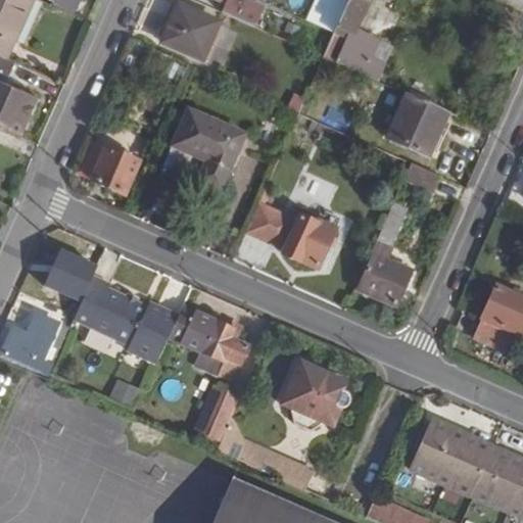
[(34,0),(0,0),(0,55),(7,58),(34,0)]
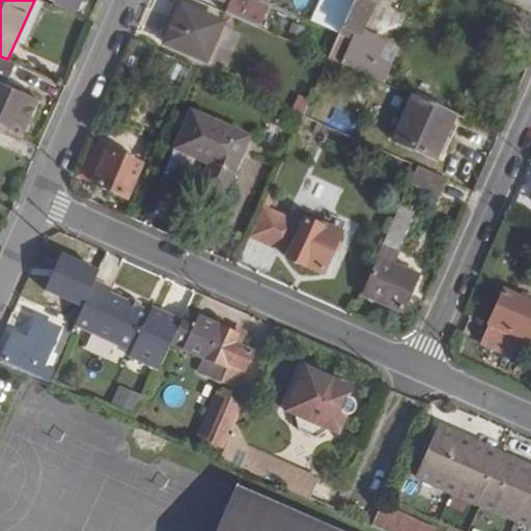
[(55,0),(53,5),(73,15),(79,0),(55,0)]
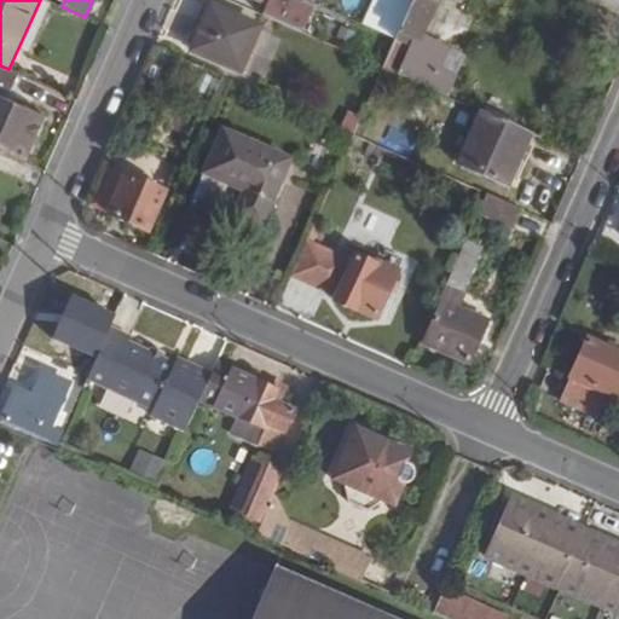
[(246,0),(264,9),(260,16),(301,34),(313,7),(295,0),(277,0),(246,0)]
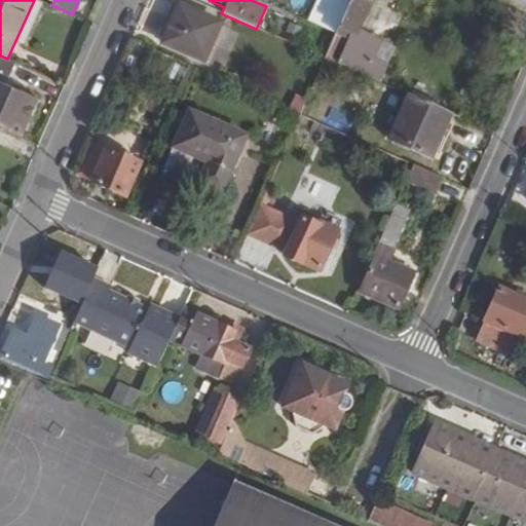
[(337,28),(349,34),(336,64),(380,83),(387,66),(376,60),(384,42),(358,31),(371,0),(387,0),(348,0),(348,2),(337,28)]
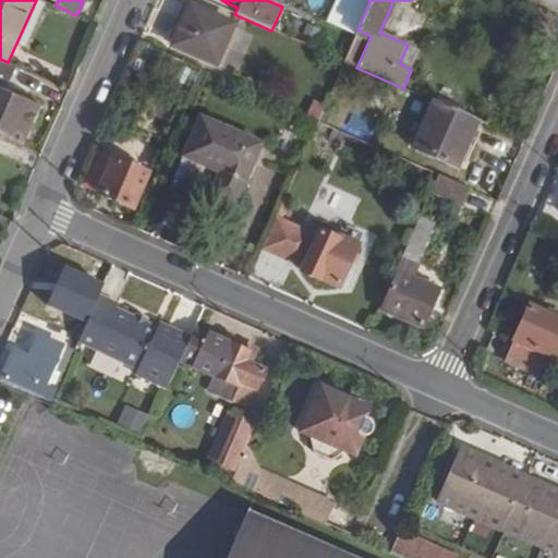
[(233,24),(189,4),(170,46),(215,67),(233,24)]
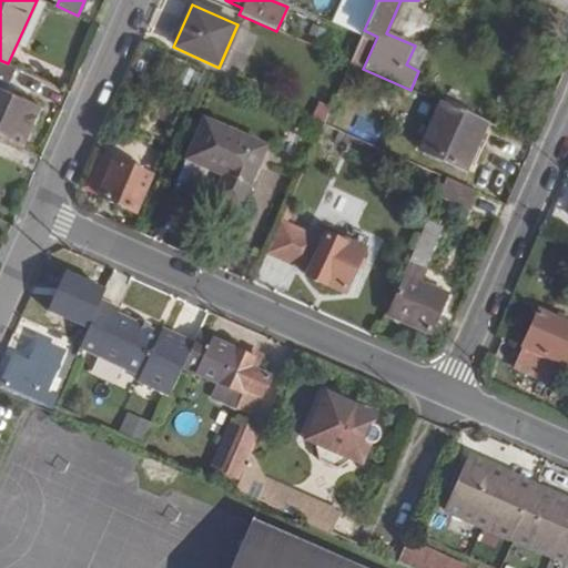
[(377,37),(364,30),(350,63),(363,69),(377,37)]
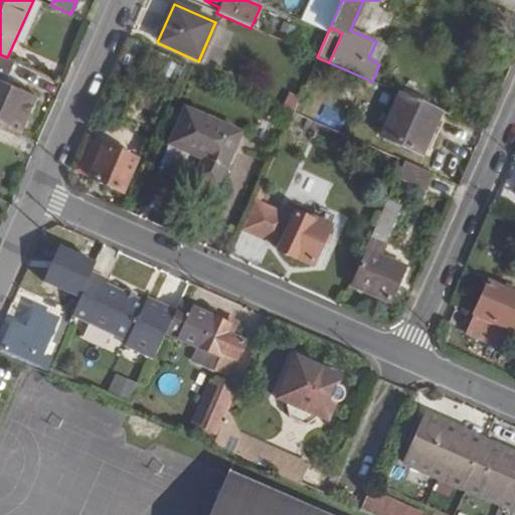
[(387,46),(376,41),(368,58),(379,64),(387,46)]
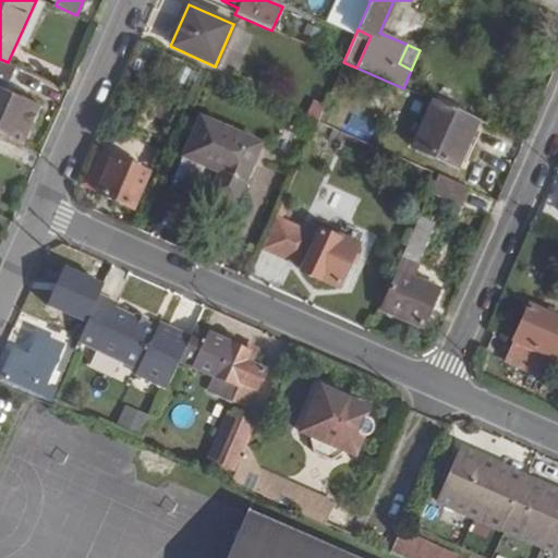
[(8,62),(0,59),(0,77),(9,82),(16,67),(8,62)]
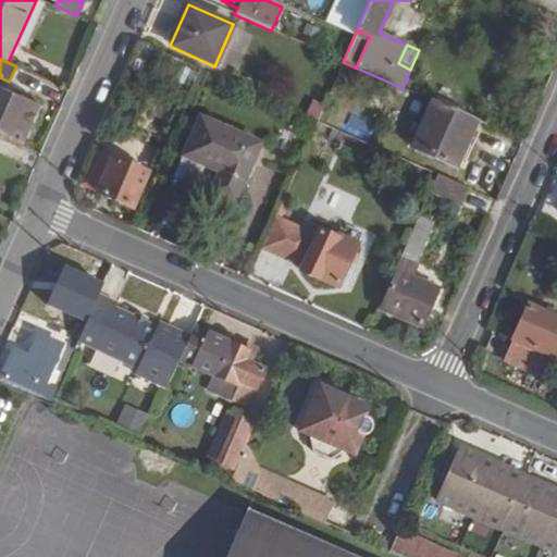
[(38,103),(0,86),(0,136),(21,146),(38,103)]
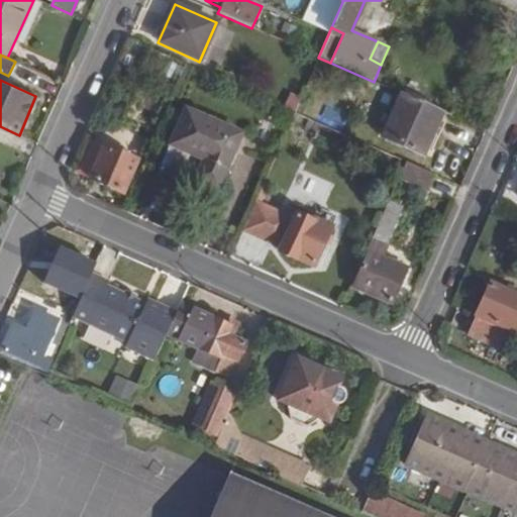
[(441,114),(400,96),(381,136),(423,156),(441,114)]
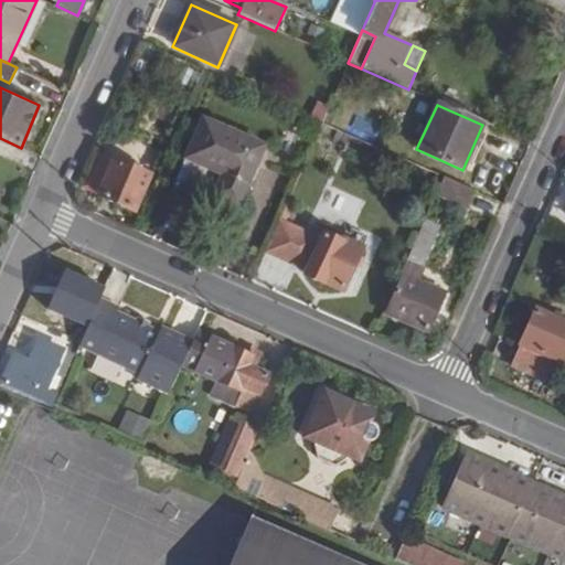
[(263,146),(203,119),(184,159),(221,176),(211,198),(236,210),(263,146)]
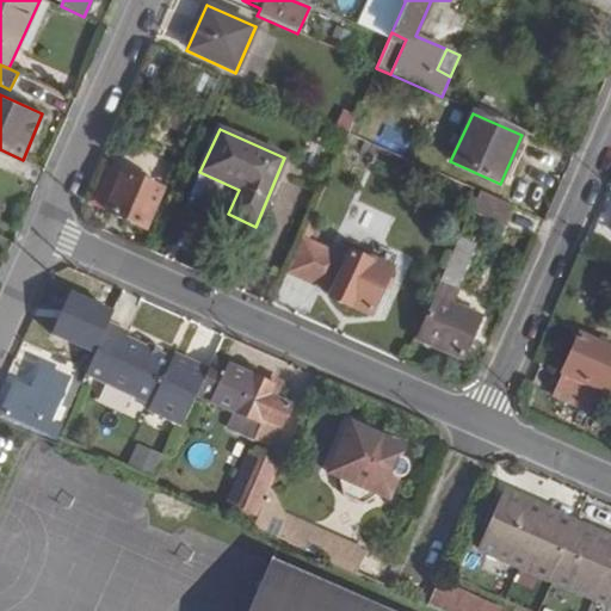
[(161,190),(121,173),(105,213),(144,229),(161,190)]
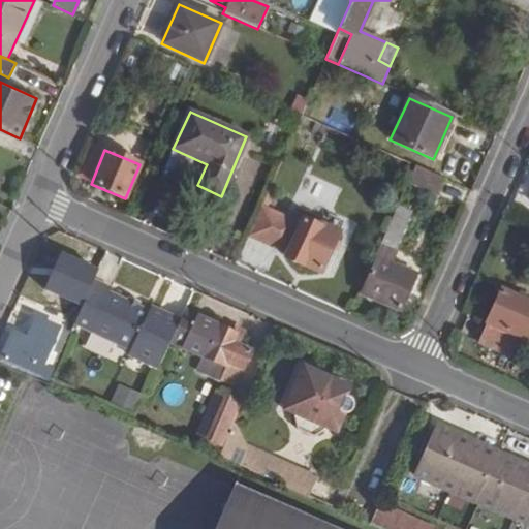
[(443,179),(414,166),(407,181),(436,194),(443,179)]
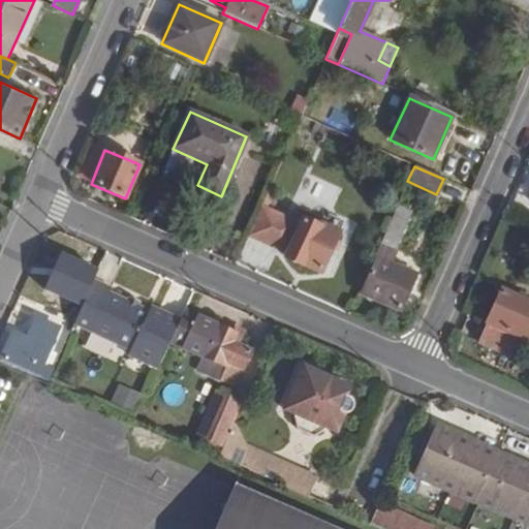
[(338,235),(301,218),(299,223),(259,207),(247,238),(284,254),(283,257),(320,275),(338,235)]
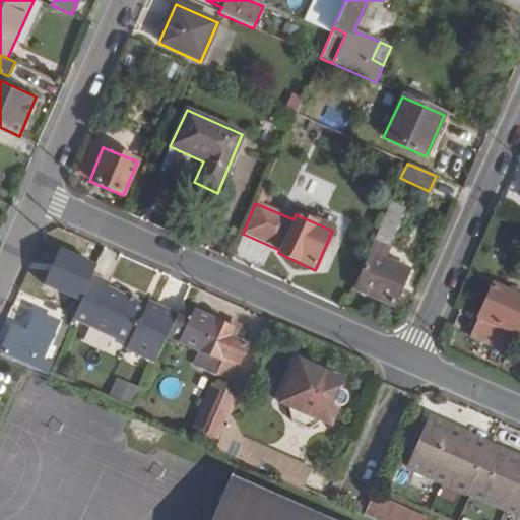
[(403,209),(390,203),(373,242),(386,247),(403,209)]
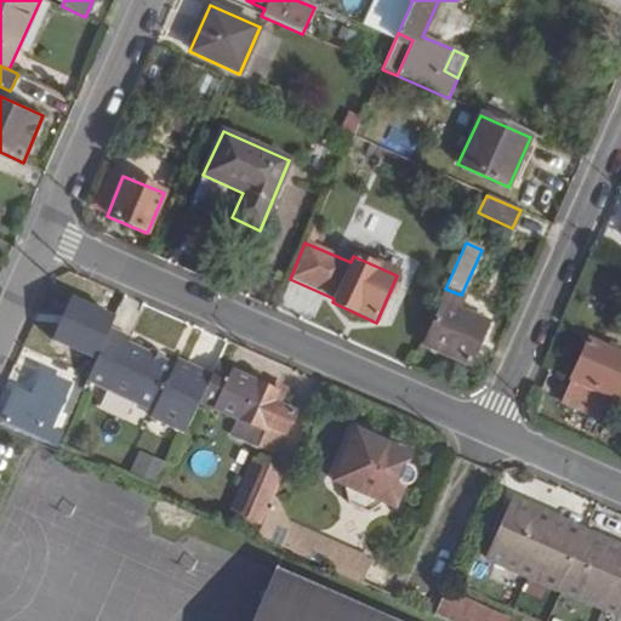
[(107,288),(90,328),(108,335),(109,330),(125,295),(107,288)]
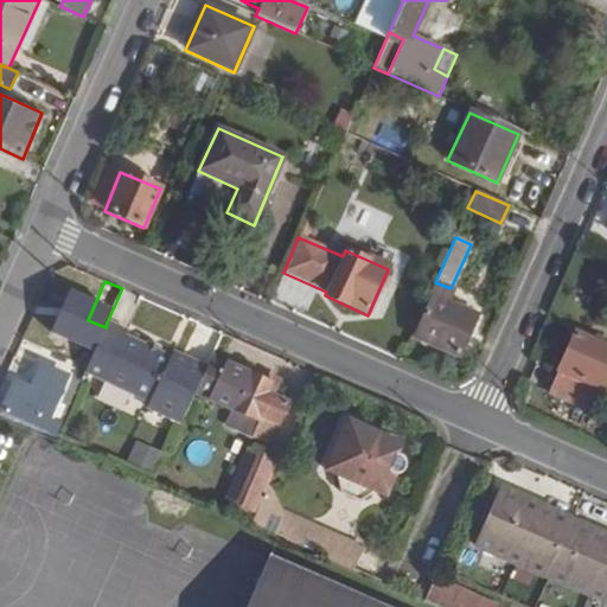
[(451,288),(435,282),(429,295),(447,302),(453,288),(451,288)]
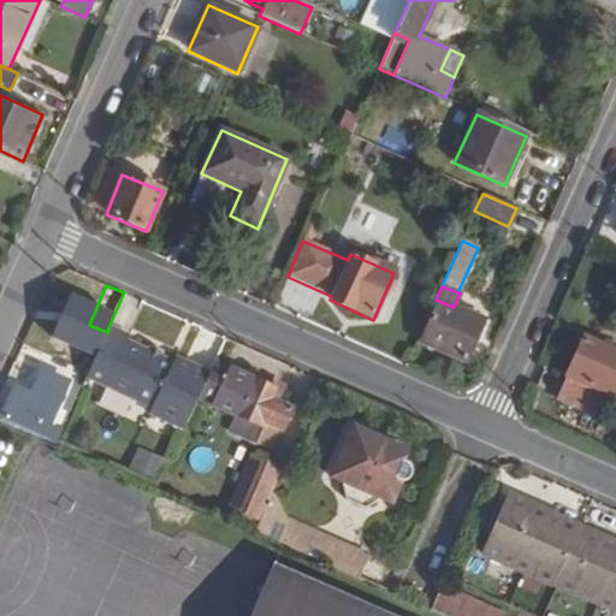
[(454,307),(436,300),(416,342),(467,363),(484,320),(454,307)]
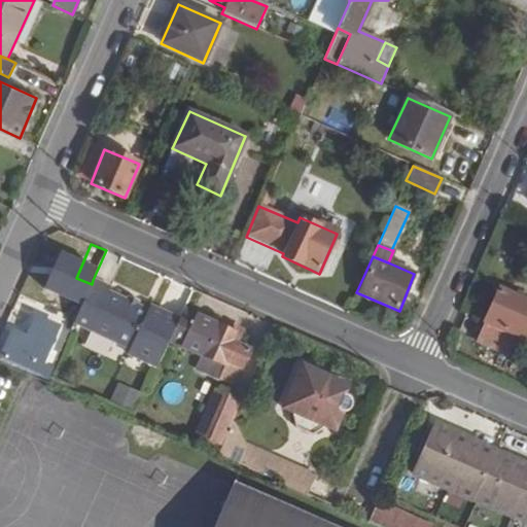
[(130,348),(128,353),(155,365),(162,354),(178,317),(149,305),(146,310),(109,293),(111,288),(93,280),(92,284),(74,323),(130,348)]
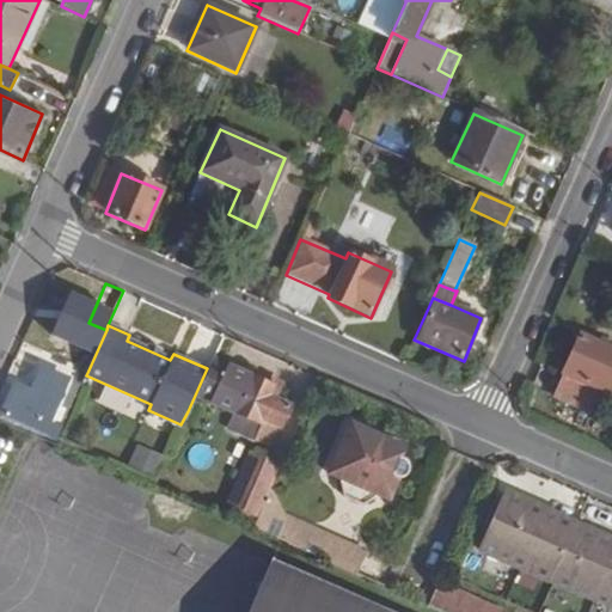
[(611,385),(611,347),(580,334),(554,396),(599,415),(611,385)]
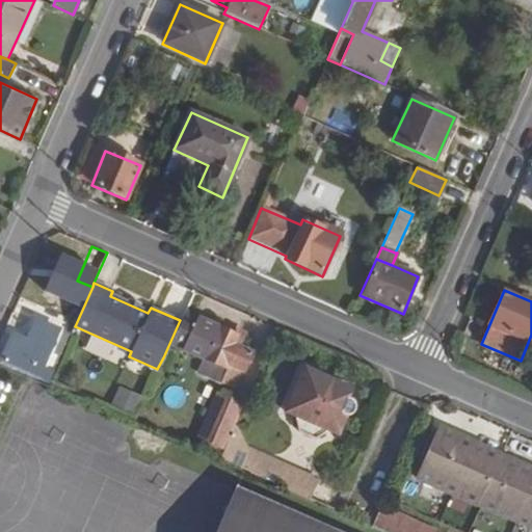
[(184,312),(180,320),(163,357),(235,389),(251,352),(235,344),(238,337),(184,312)]
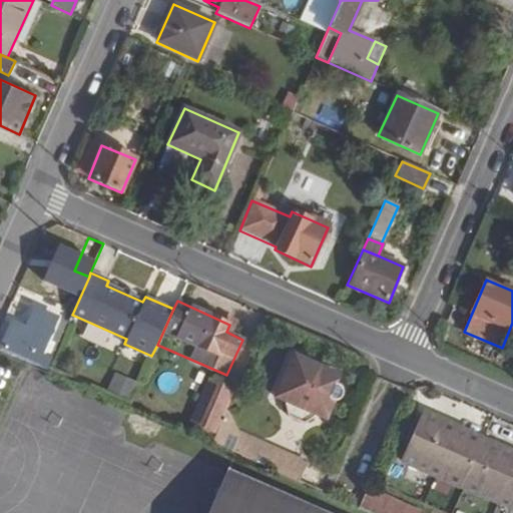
[(26,329),(12,323),(2,349),(38,363),(56,319),(34,309),(26,329)]
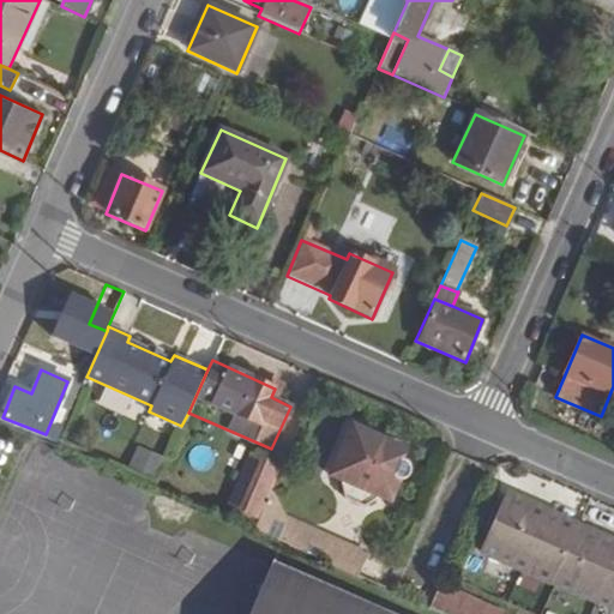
[(395,457),(398,447),(345,423),(323,474),(335,479),(333,497),(354,505),(366,492),(377,497),(387,474),(389,474),(390,474),(391,474),(393,473),(395,471),(396,470),(397,469),(398,467),(398,465),(398,463),(398,462),(397,459),(396,458),(395,457)]
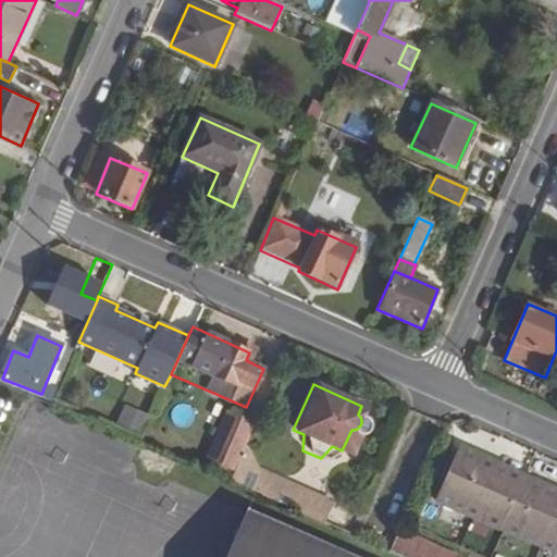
[(122,406),(118,423),(144,429),(148,411),(122,406)]
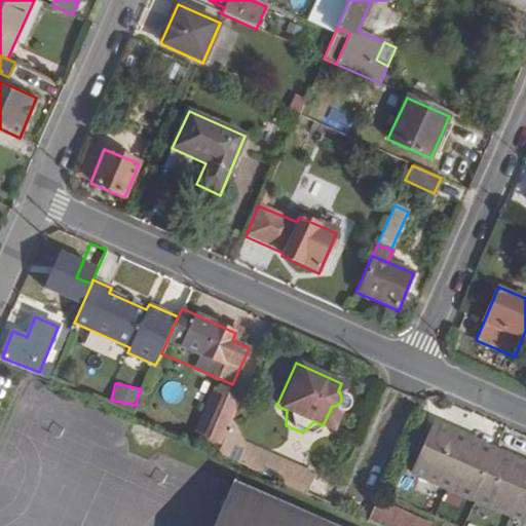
[(214,386),(193,431),(221,444),(226,433),(240,399),(214,386)]
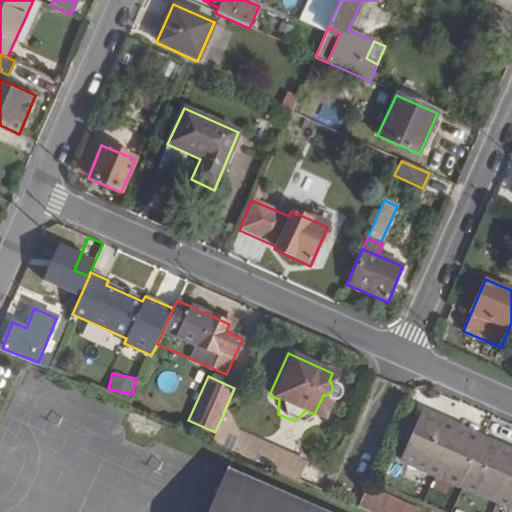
[(236,430),(226,408),(215,432),(211,442),(240,454),(247,437),(236,430)]
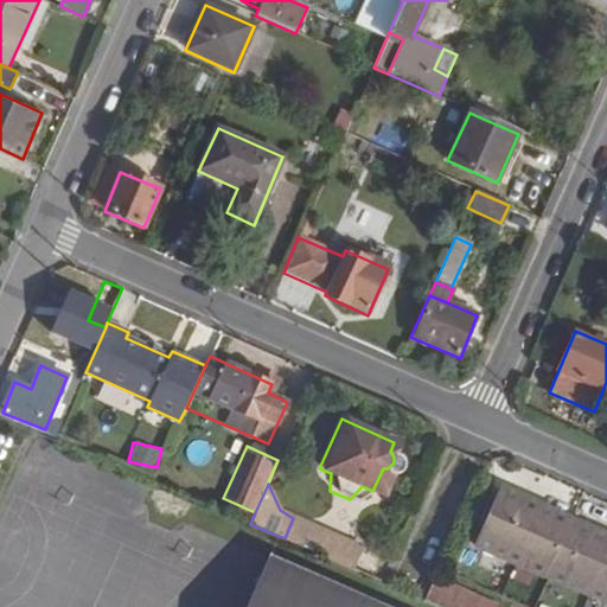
[(498,489),(473,545),(544,576),(569,519),(498,489)]
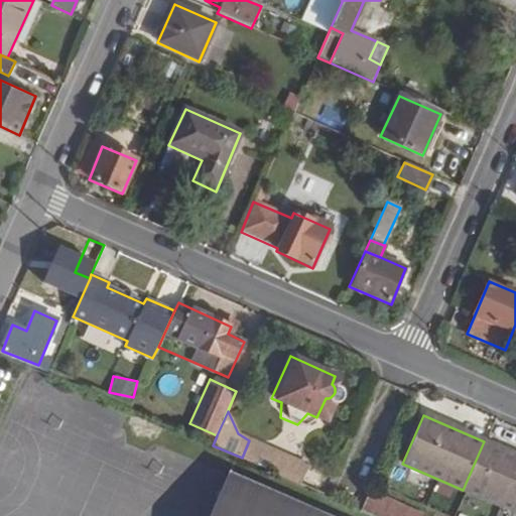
[(249,440),(242,458),(298,483),(306,465),(249,440)]
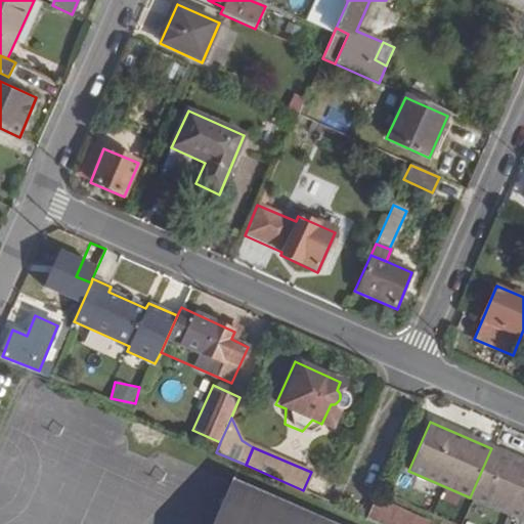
[(523,463),(491,448),(470,497),(523,521),(523,463)]
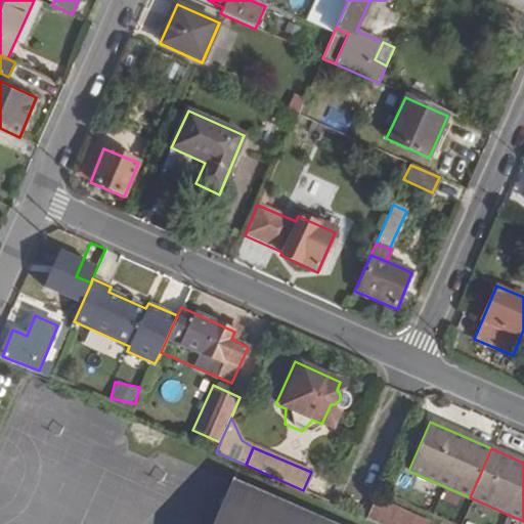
[(336,523),(233,479),(225,495),(212,523),(336,523)]
